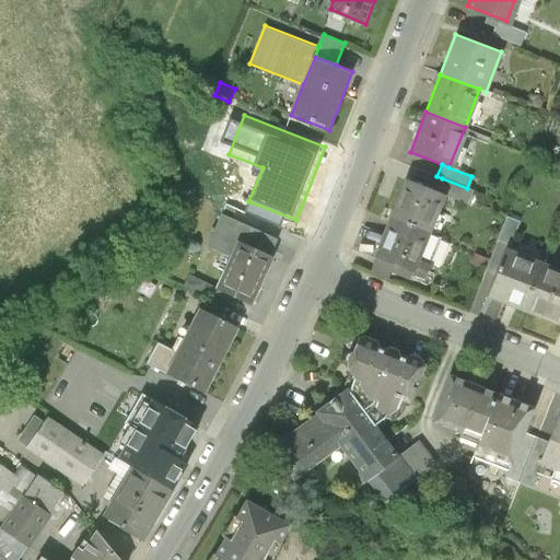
[(179,233),(209,246),(224,212),(228,205),(165,176),(163,182),(179,233)]
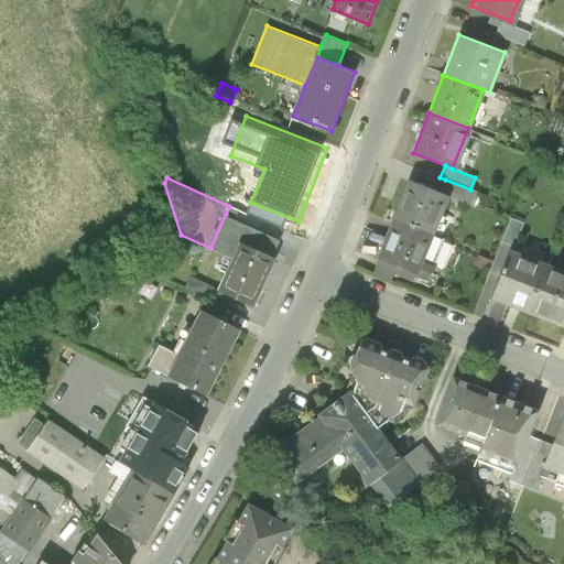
[(389,216),(430,232),(445,195),(440,193),(404,179),(389,216)]
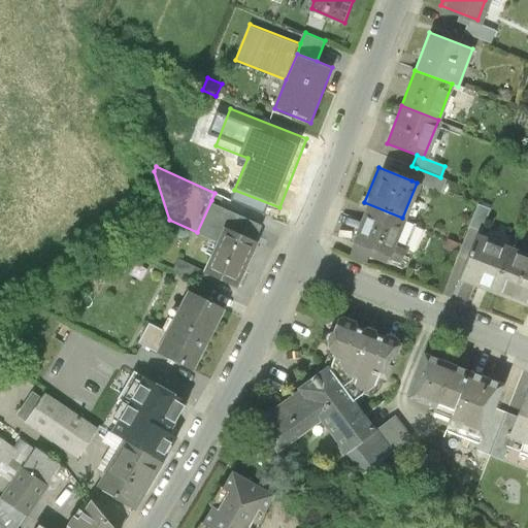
[(417,168),(411,180),(417,183),(439,192),(443,178),(440,177),(417,168)]
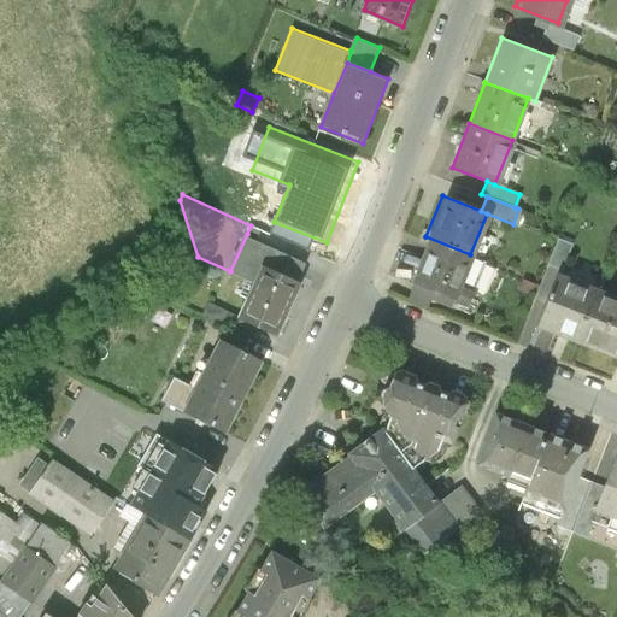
[(257,238),(247,234),(230,271),(254,282),(264,263),(300,280),(309,262),(257,238)]
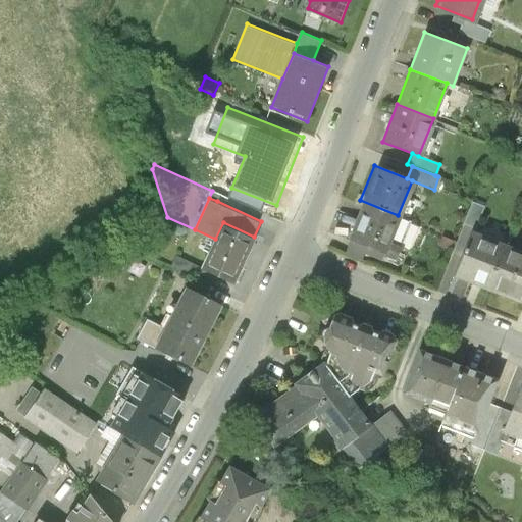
[(360,200),(345,239),(382,254),(389,238),(402,243),(411,221),(398,215),(360,200)]
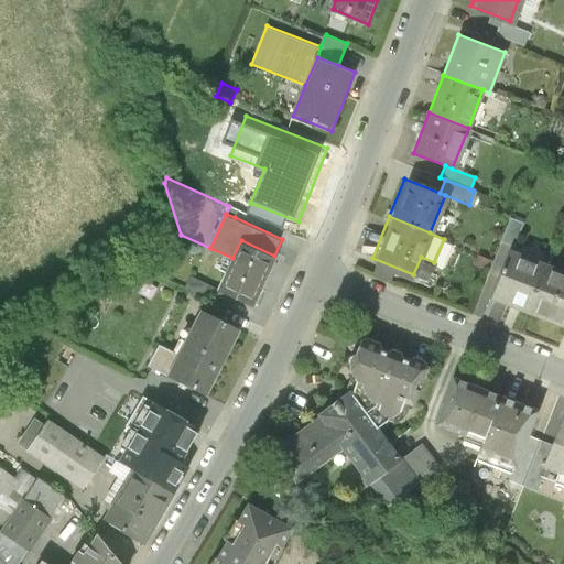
[(509,217),(499,241),(511,246),(520,223),(509,217)]
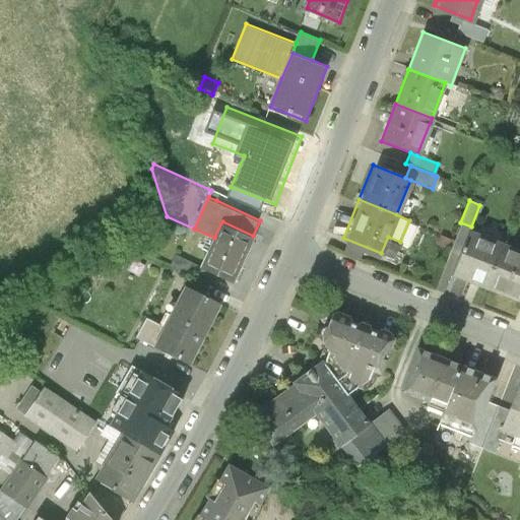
[(214,238),(201,268),(219,276),(235,282),(256,236),(253,236),(222,221),(214,238)]
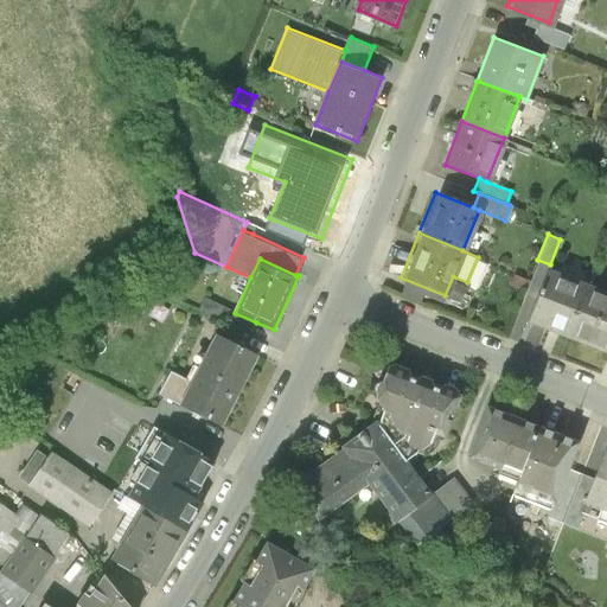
[(566,333),(586,282),(547,267),(526,318),(566,333)]
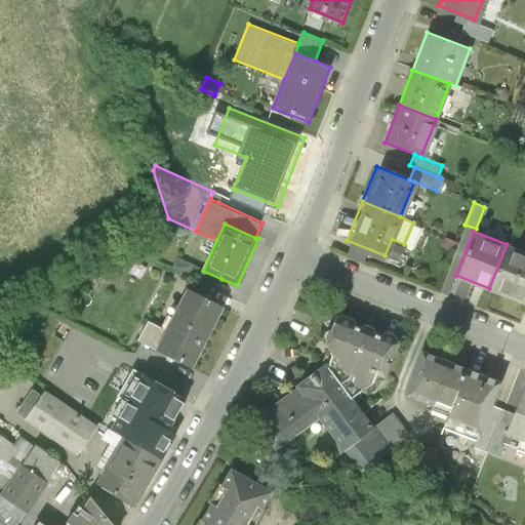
[(402,247),(392,242),(386,256),(396,261),(402,247)]
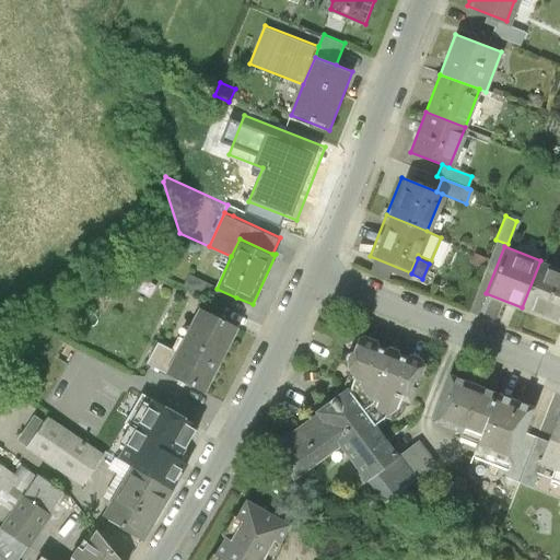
[(559,267),(540,260),(522,307),(559,322),(559,267)]
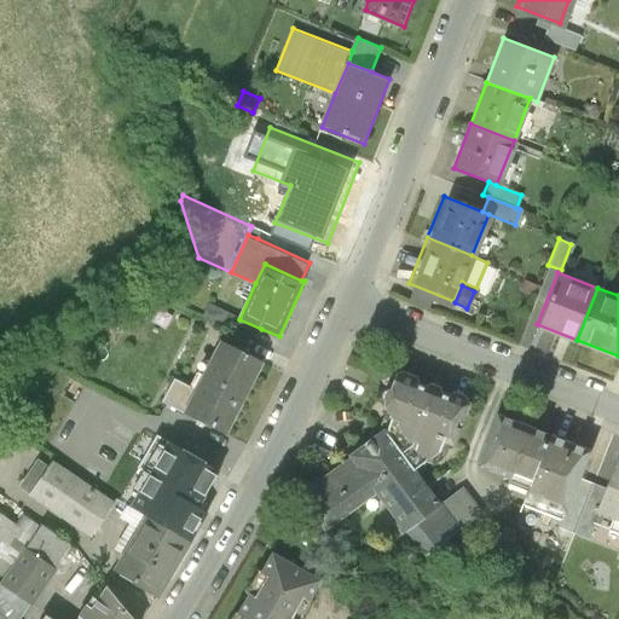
[(261,329),(239,319),(209,305),(203,317),(255,341),(261,329)]
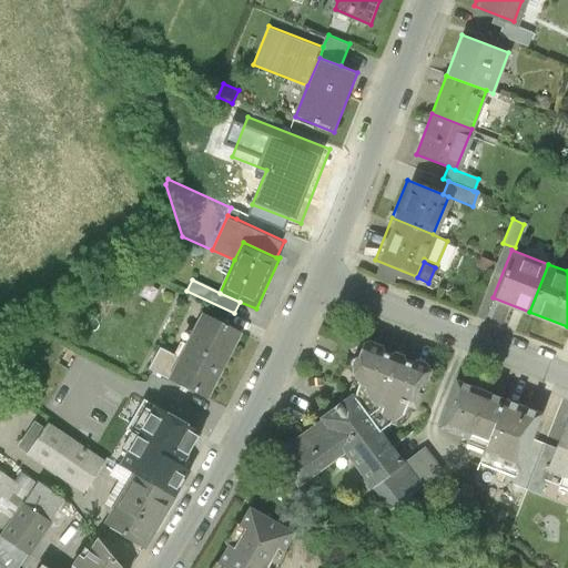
[(205,311),(186,345),(227,366),(245,331),(205,311)]
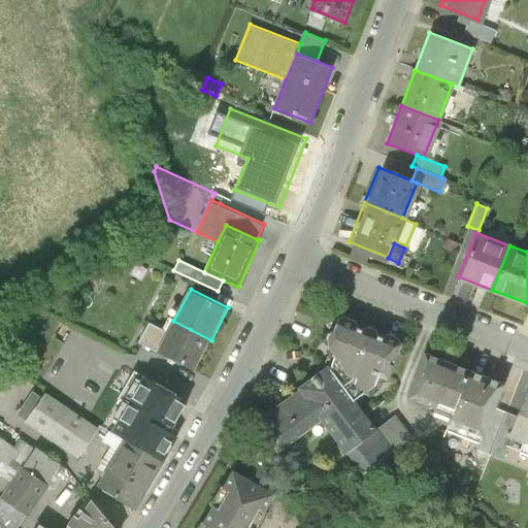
[(383,376),(398,340),(332,315),(321,340),(330,353),(325,366),(348,396),(378,374),(383,376)]
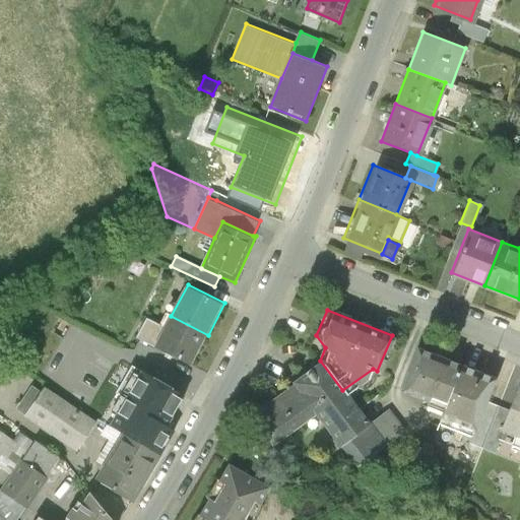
[(191,367),(208,335),(171,316),(166,326),(148,317),(137,338),(191,367)]
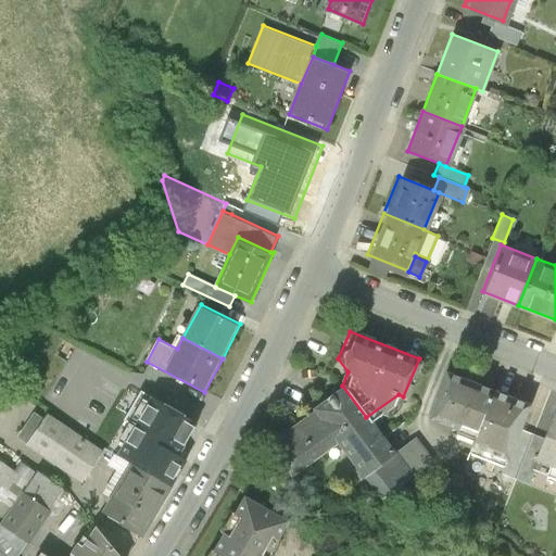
[(488,384),(444,368),(426,416),(453,426),(455,419),(471,426),(488,384)]
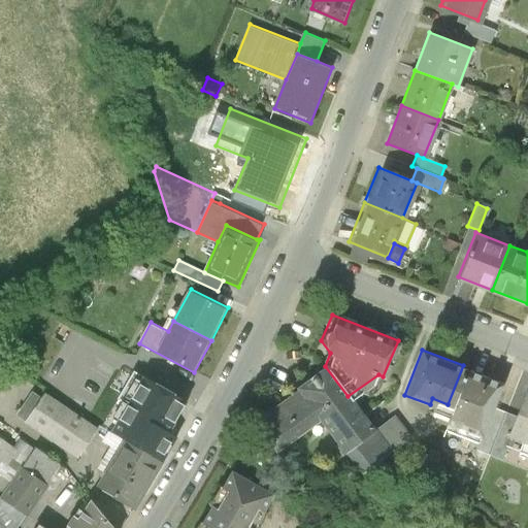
[(348,396),(325,366),(323,362),(292,385),(295,388),(317,419),(340,450),(371,428),(362,415),(348,396)]
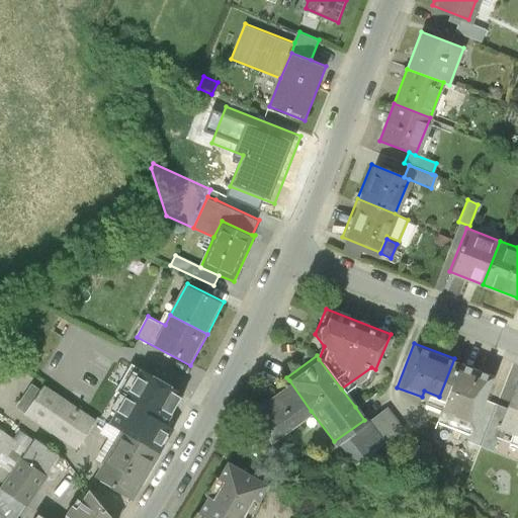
[(0,376),(9,363),(0,356),(0,376)]
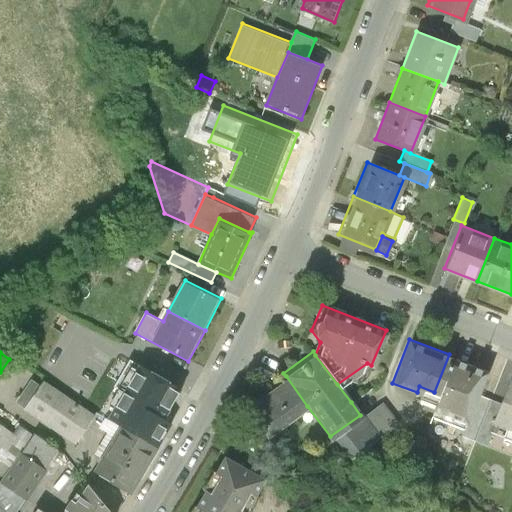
[(486,368),(449,354),(434,392),(428,408),(465,422),(476,394),(486,368)]
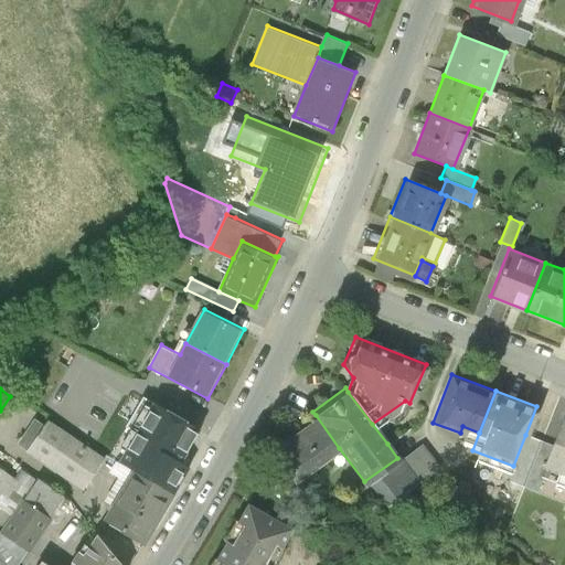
[(135,472),(173,496),(189,469),(180,464),(200,430),(144,397),(125,428),(137,435),(119,465),(135,472)]
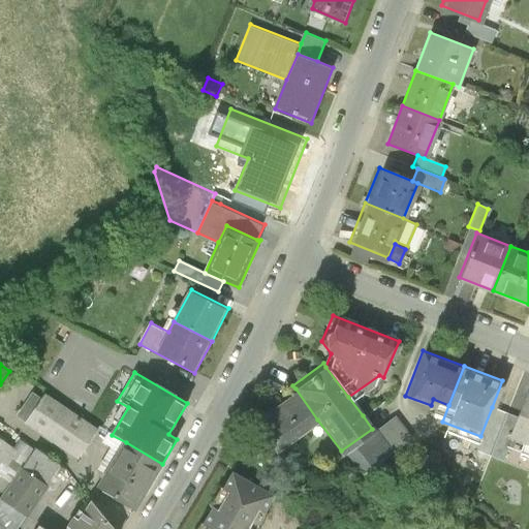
[(317,419),(296,389),(252,418),(275,450),(317,419)]
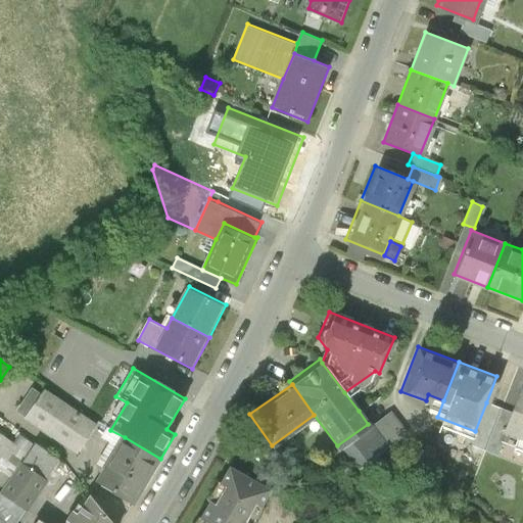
[(25,418),(42,392),(33,386),(15,412),(25,418)]
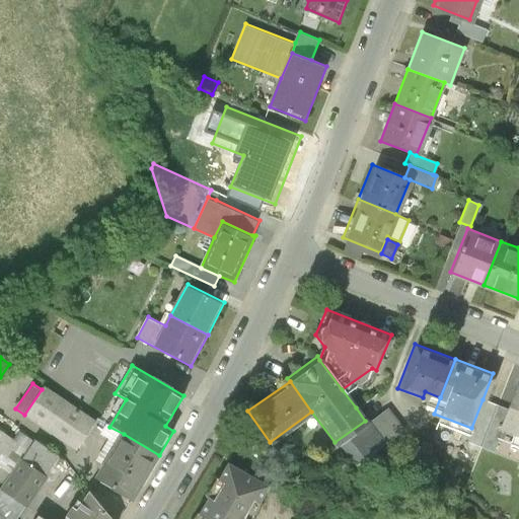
[(518,384),(517,384),(507,409),(500,428),(513,433),(508,445),(518,449),(518,384)]
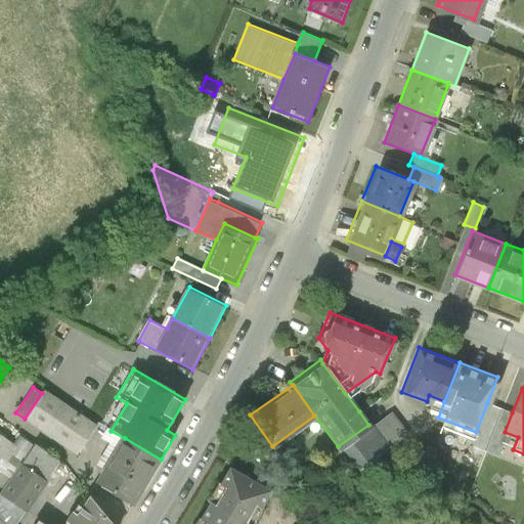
[(42,393),(25,419),(78,453),(98,424),(45,389),(42,393)]
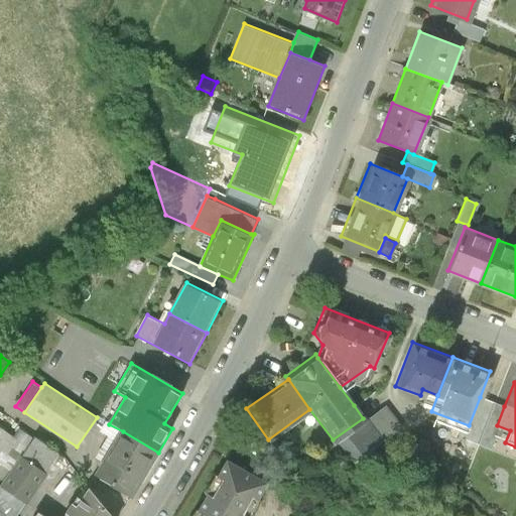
[(504,406),(480,397),(469,425),(464,439),(488,448),(497,425),(504,406)]
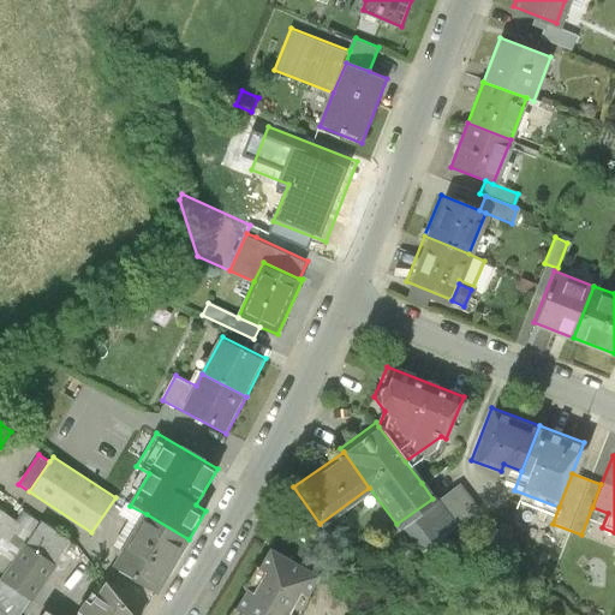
[(457,482),(436,496),(458,525),(478,511),(457,482)]
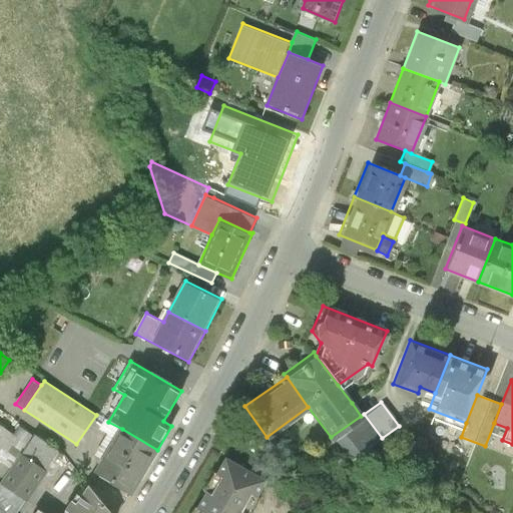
[(361,416),(331,437),(349,462),(382,438),(364,414),(361,416)]
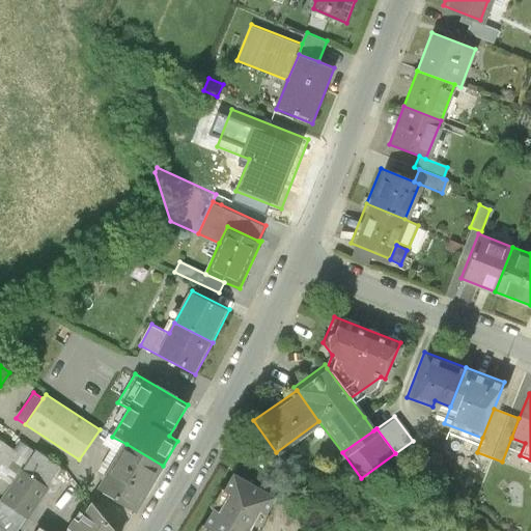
[(23,470),(49,488),(62,468),(20,439),(14,447),(0,437),(0,498),(1,500),(23,470)]
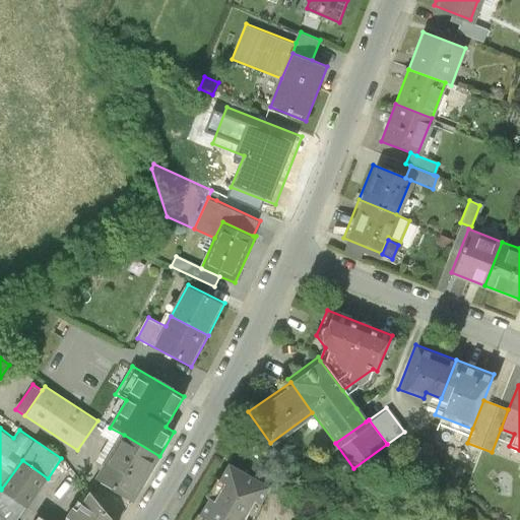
[(124,435),(96,481),(133,502),(159,456),(124,435)]
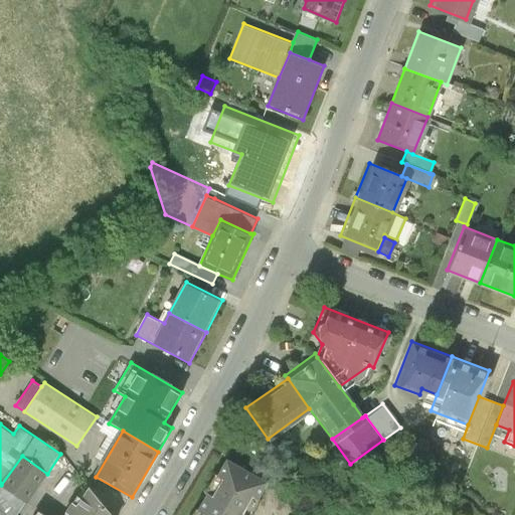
[(22,456),(1,485),(28,503),(47,474),(22,456)]
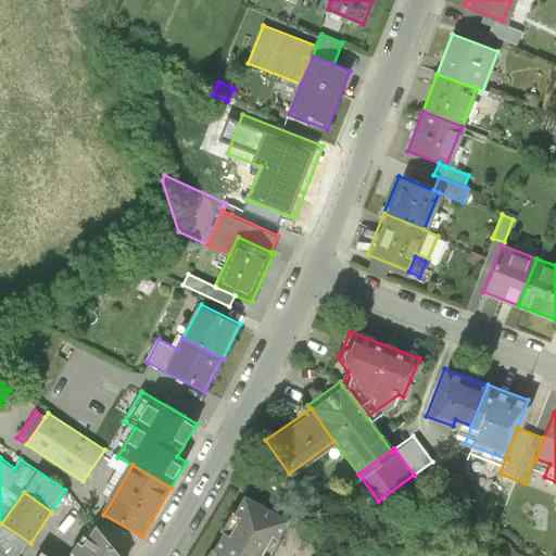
[(210,555),(267,555),(287,521),(243,496),(210,555)]
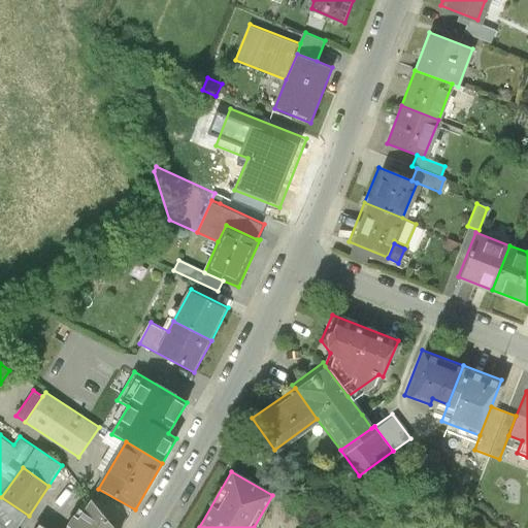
[(436,491),(425,486),(420,498),(431,503),(436,491)]
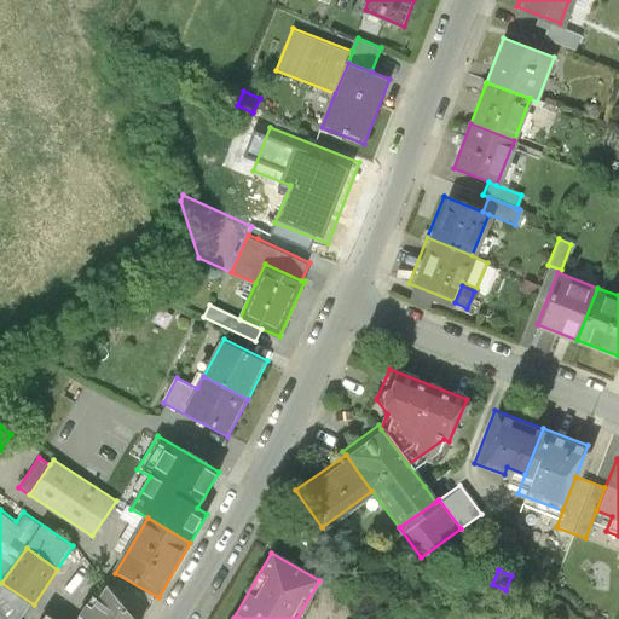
[(23,618),(34,605),(1,583),(0,580),(0,618),(23,618)]
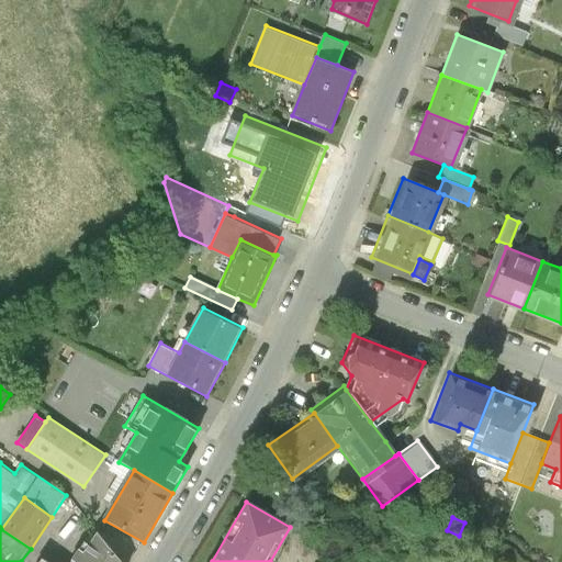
[(270,561),(323,561),(330,549),(290,527),(270,561)]
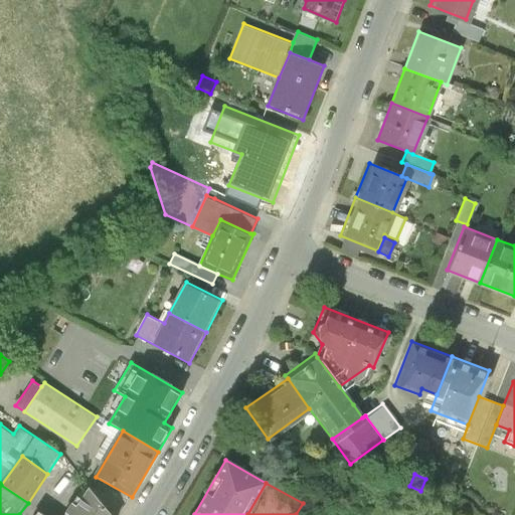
[(73,511),(69,514),(113,514),(90,487),(79,501),(75,499),(69,508),(73,511)]
